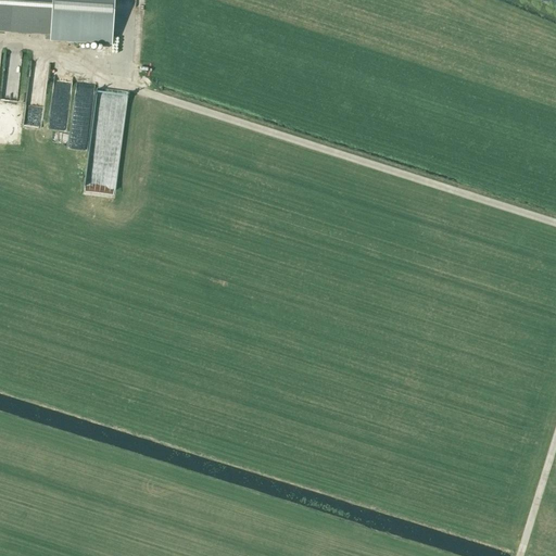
[(0,0),(0,32),(51,36),(53,0),(0,0)]
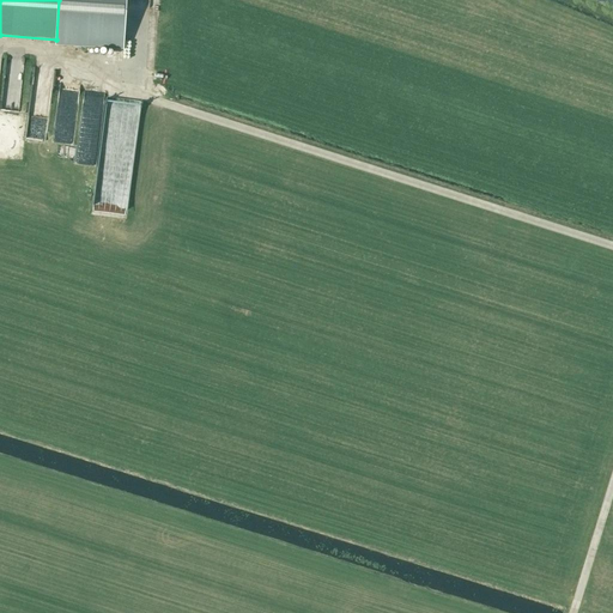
[(127,52),(129,7),(128,7),(127,0),(60,0),(59,46),(89,47),(89,35),(96,35),(96,26),(105,26),(104,58),(110,58),(110,50),(127,52)]
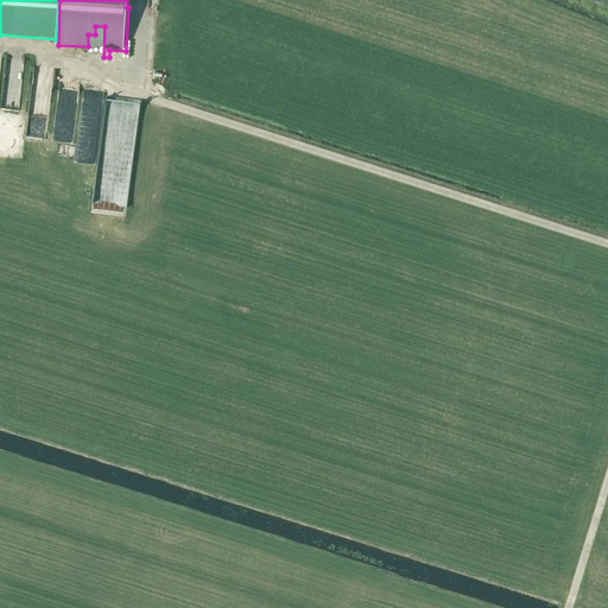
[(75,64),(70,69),(80,76),(84,71),(75,64)]
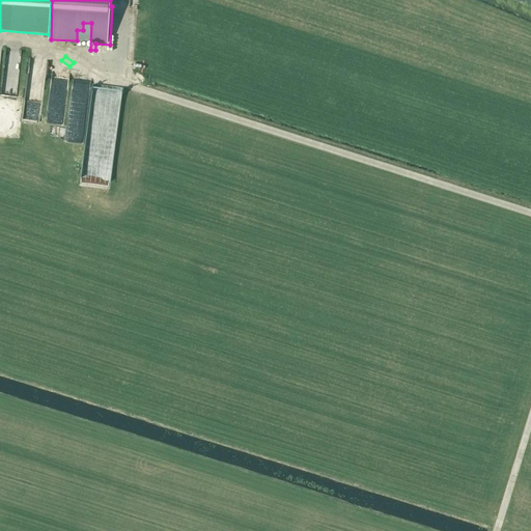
[(29,58),(23,119),(39,120),(45,60),(29,58)]
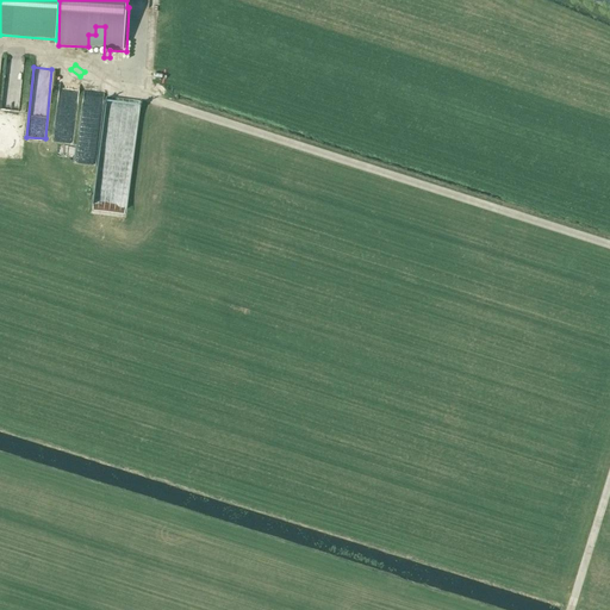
[(62,78),(53,139),(70,142),(80,81),(62,78)]
